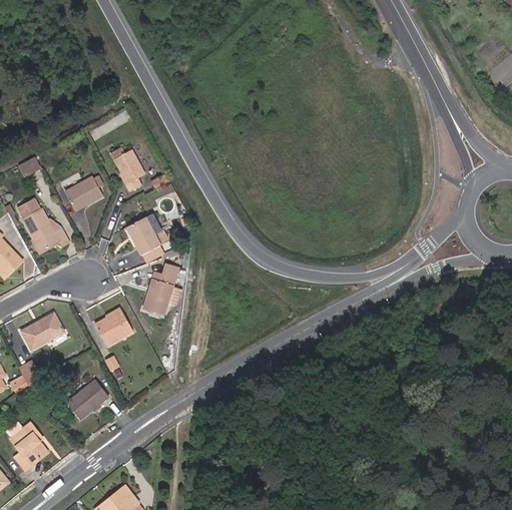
[(126,182),(135,177),(143,172),(130,149),(114,158),(126,182)]
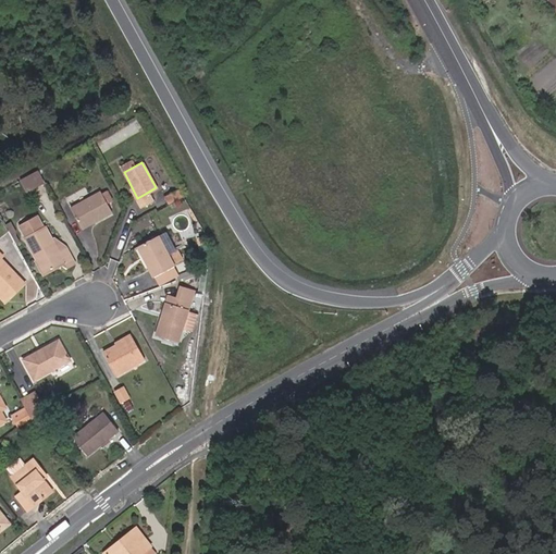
[(37,170),(20,179),(27,194),(45,185),(37,170)]
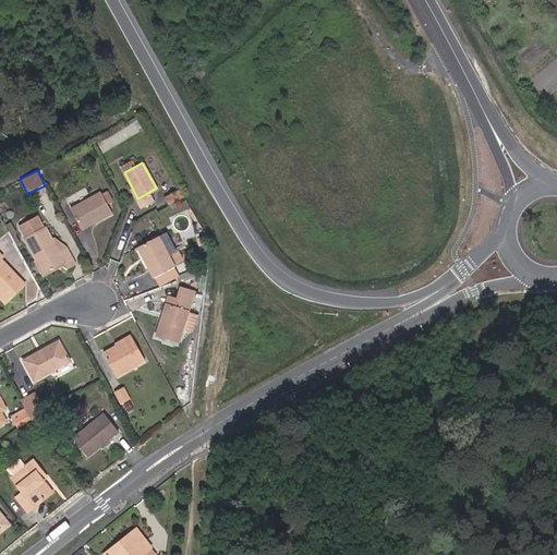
[(156,188),(137,198),(145,214),(164,204),(156,188)]
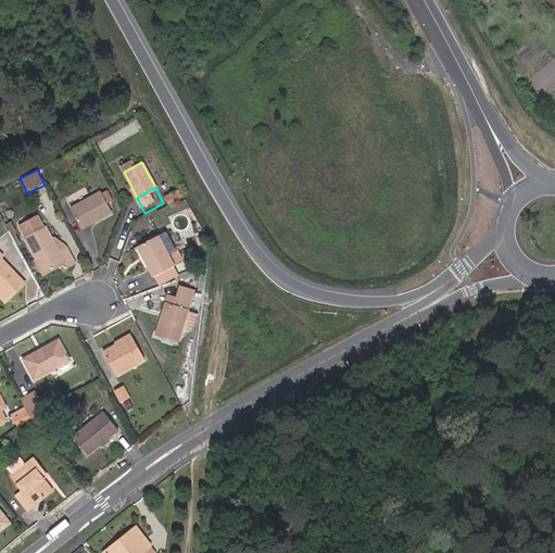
[(164,196),(168,203),(181,195),(178,188),(164,196)]
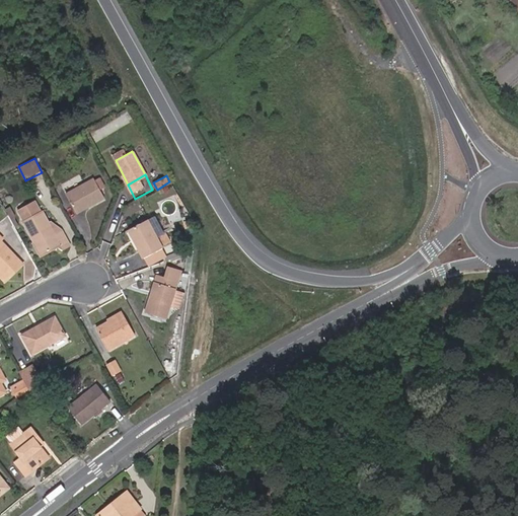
[(93,177),(66,193),(75,211),(103,196),(93,177)]
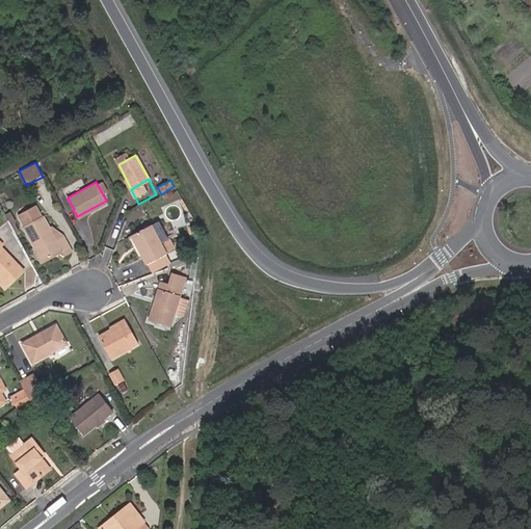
[(23,227),(33,246),(37,244),(46,259),(60,250),(61,254),(69,249),(61,234),(54,237),(43,216),(23,227)]
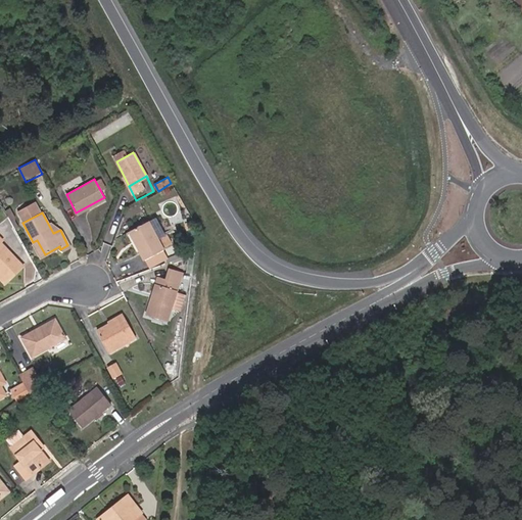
[(130,230),(145,258),(163,248),(148,221),(130,230)]
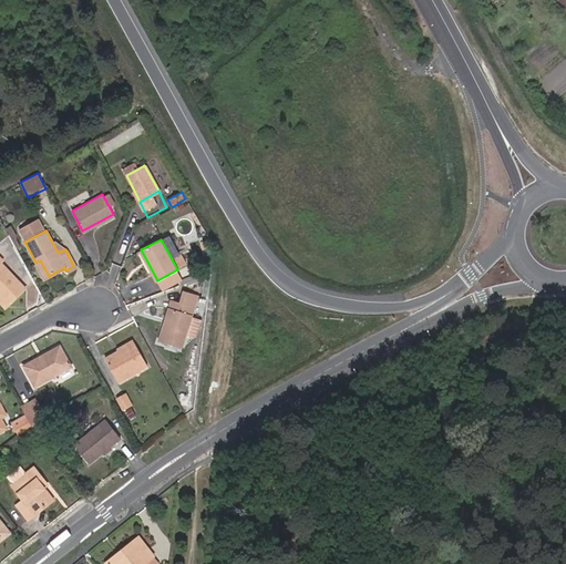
[(0,258),(1,257),(0,256),(0,295),(7,304),(24,288),(0,262),(0,258)]
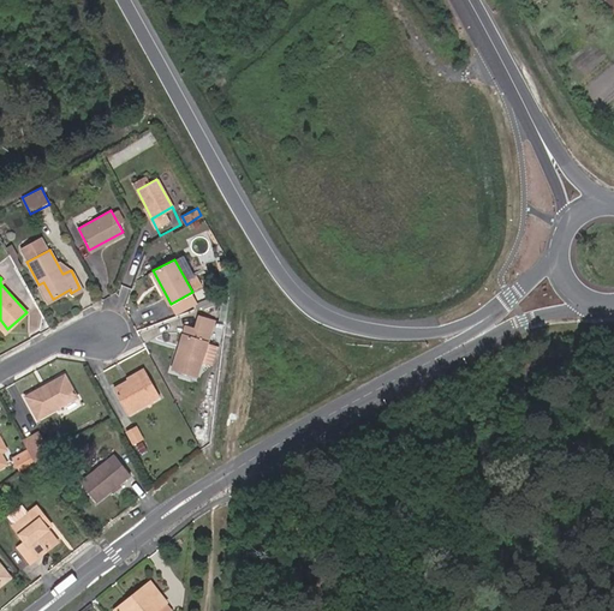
[(48,301),(53,299),(43,282),(39,285),(48,301)]
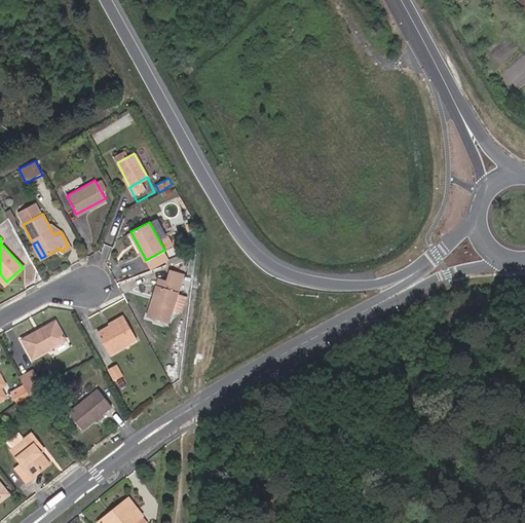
[(164,250),(146,260),(149,266),(167,256),(164,250)]
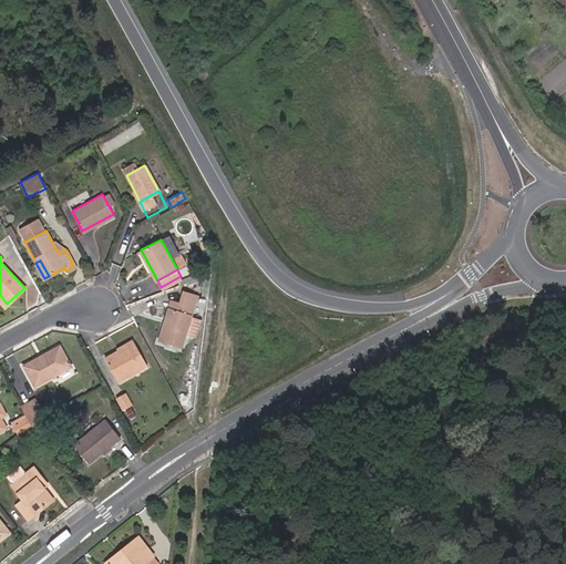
[(182,293),(179,301),(171,299),(158,339),(181,346),(194,296),(182,293)]
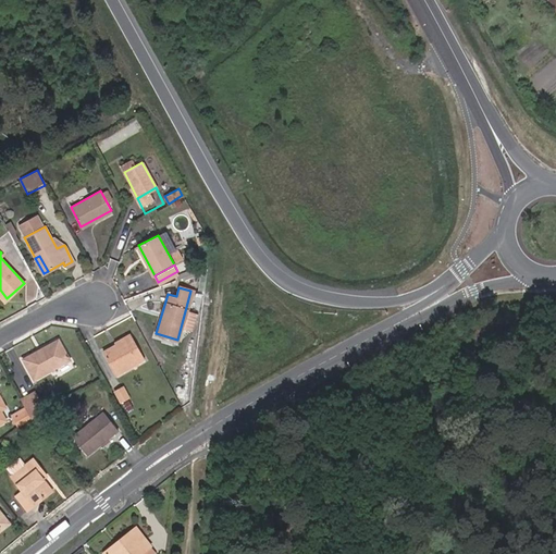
[(116,376),(145,360),(131,336),(115,345),(118,349),(114,352),(112,349),(104,354),(116,376)]
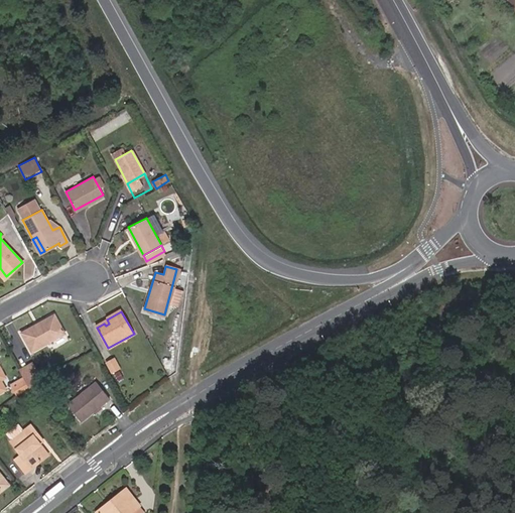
[(53,315),(20,334),(31,352),(63,334),(53,315)]
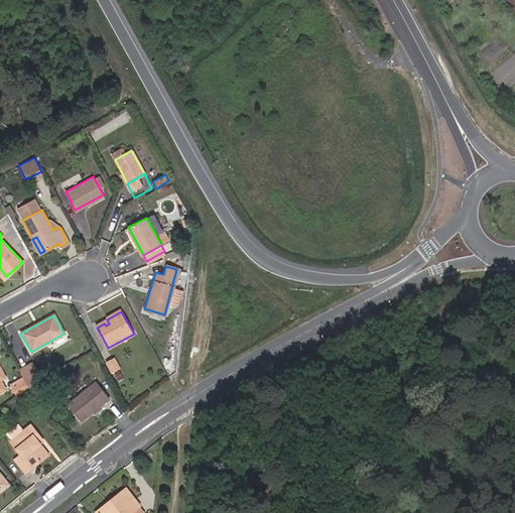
[(11,379),(16,390),(43,377),(34,358),(20,364),(24,373),(11,379)]
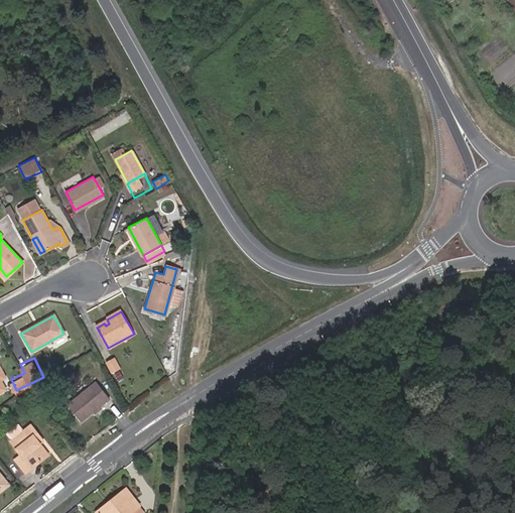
[(112,359),(105,363),(110,373),(118,368),(112,359)]
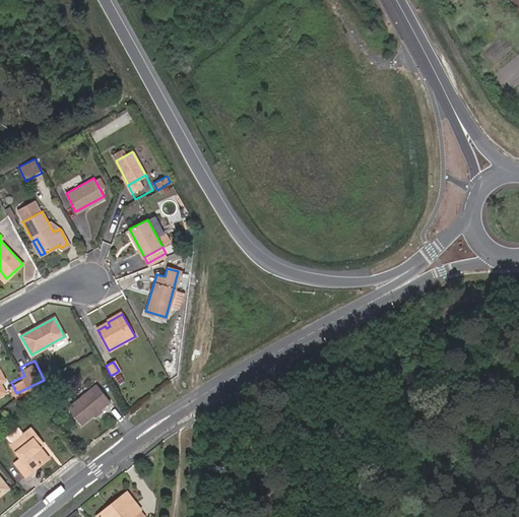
[(94,383),(67,405),(80,423),(108,400),(94,383)]
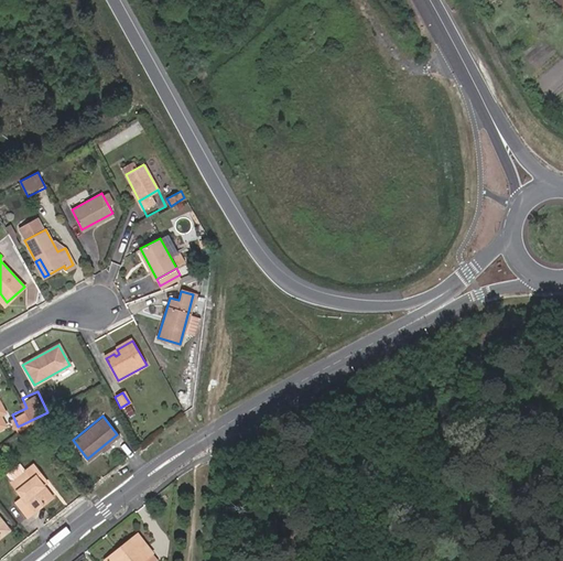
[(39,476),(42,474),(33,463),(12,478),(23,494),(18,498),(29,513),(53,495),(43,482),(39,476)]
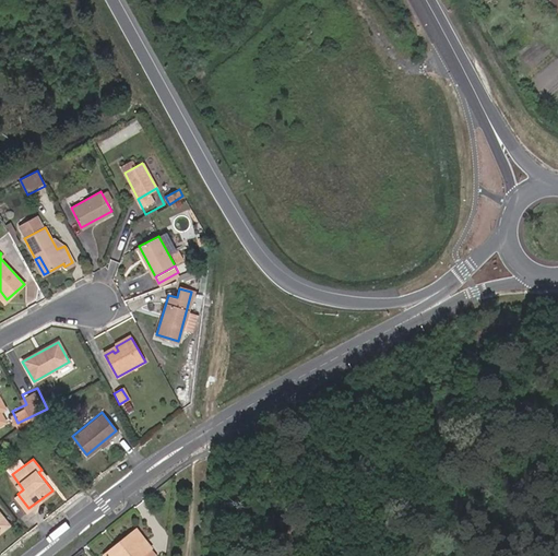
[(131,527),(108,545),(110,548),(133,530),(131,527)]
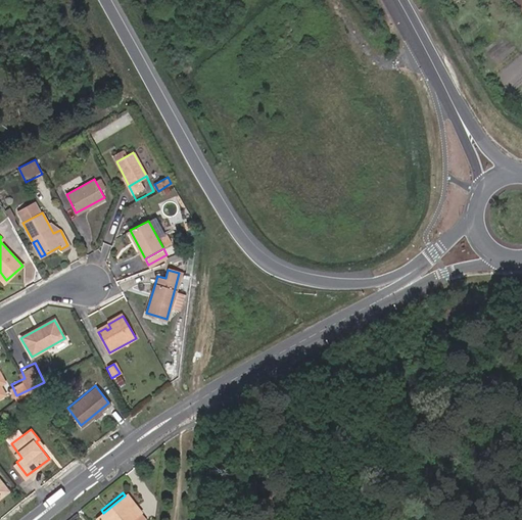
[(137,519),(141,517),(125,495),(103,513),(101,510),(94,516),(97,519),(137,519)]
